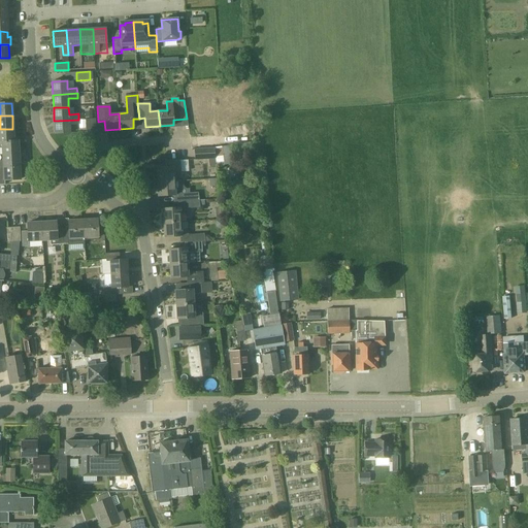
[(86,132),(96,132),(95,119),(86,120),(86,132)]
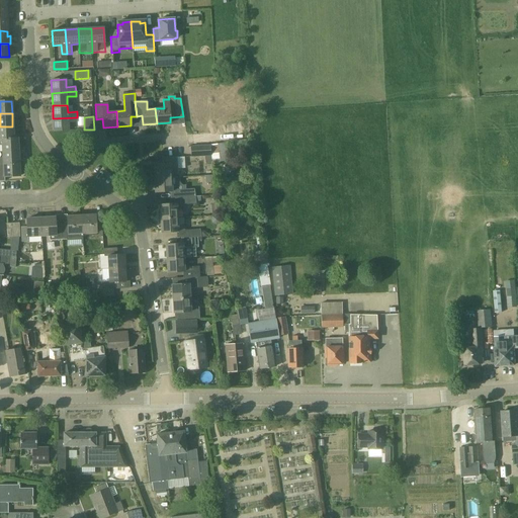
[(77,117),(53,118),(54,132),(69,131),(68,122),(77,121),(77,117)]
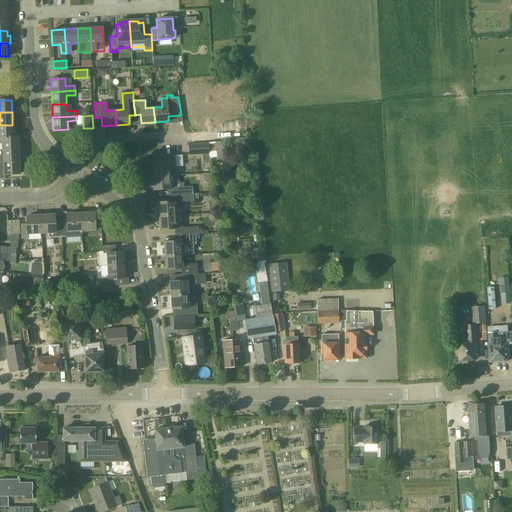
[(0,125),(0,137),(2,137),(13,136),(12,125),(0,125)]
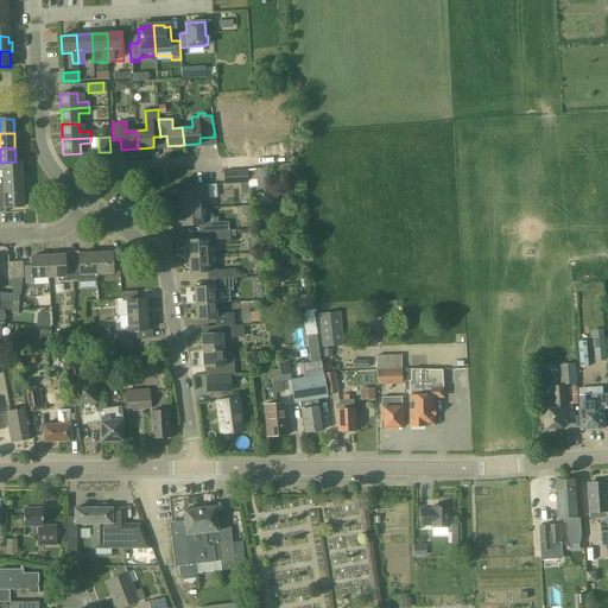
[(2,163),(0,163),(0,170),(2,170),(4,177),(21,177),(20,162),(16,162),(2,163)]
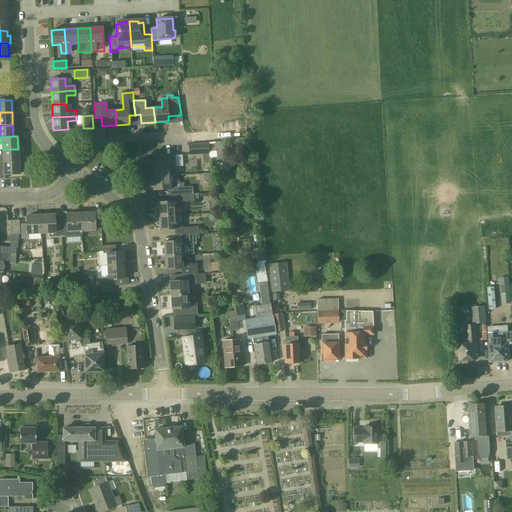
[(189,154),(207,153),(206,142),(188,143),(189,154)]
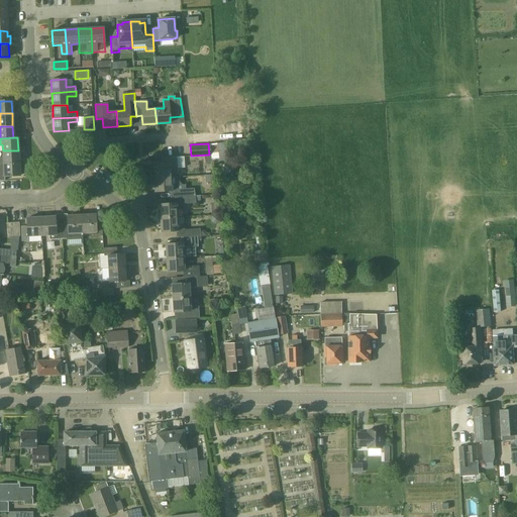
[(0,164),(18,163),(18,150),(3,150),(3,158),(0,158),(0,164)]
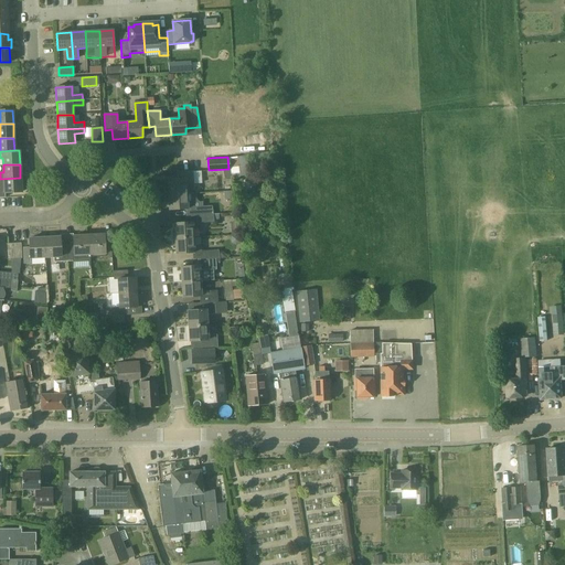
[(168,187),(164,187),(166,194),(168,194),(187,193),(187,184),(193,184),(193,171),(177,172),(178,179),(167,179),(168,187)]
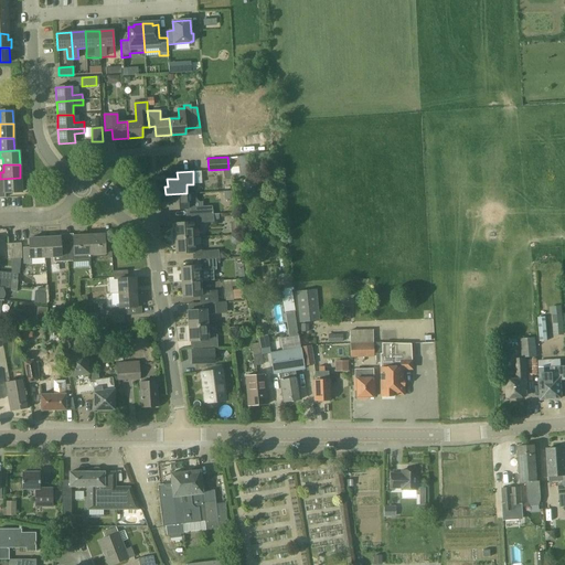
[(21,192),(20,178),(0,179),(0,196),(4,198),(4,193),(21,192)]
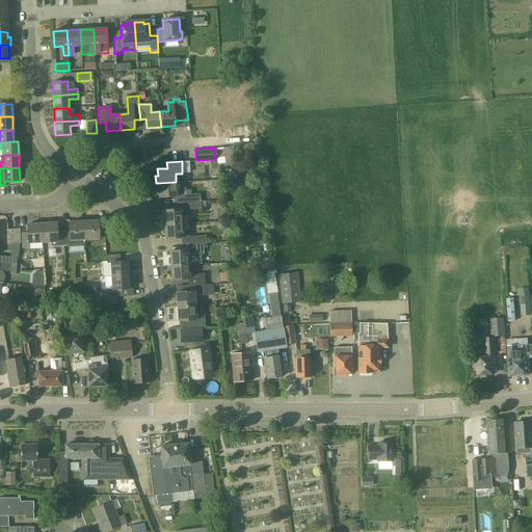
[(158,184),(156,184),(156,191),(159,191),(159,197),(175,196),(184,195),(183,189),(177,190),(176,182),(158,183),(158,184)]
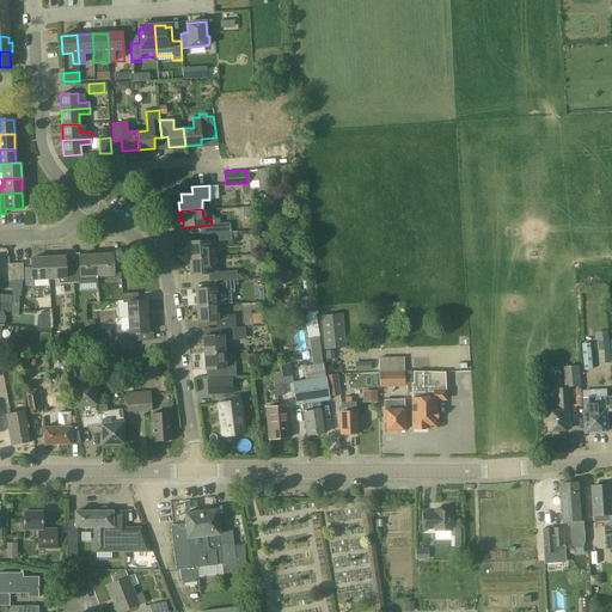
[(232,238),(231,232),(219,232),(219,242),(232,240),(232,238)]
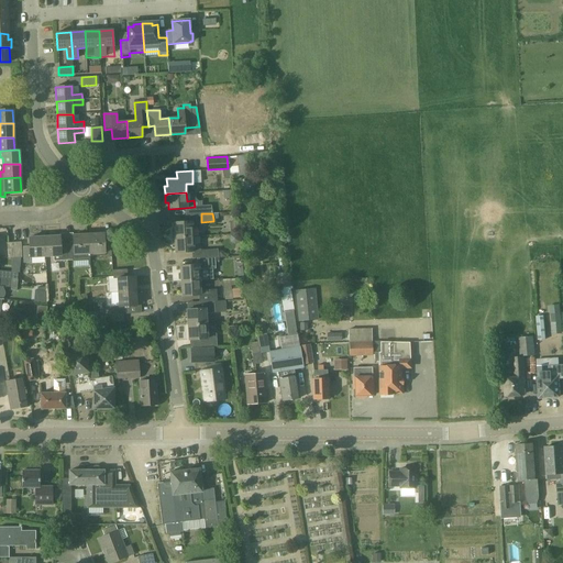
[(174,229),(172,230),(172,235),(174,236),(174,238),(194,236),(192,228),(200,228),(199,222),(199,221),(190,221),(174,222),(174,229)]
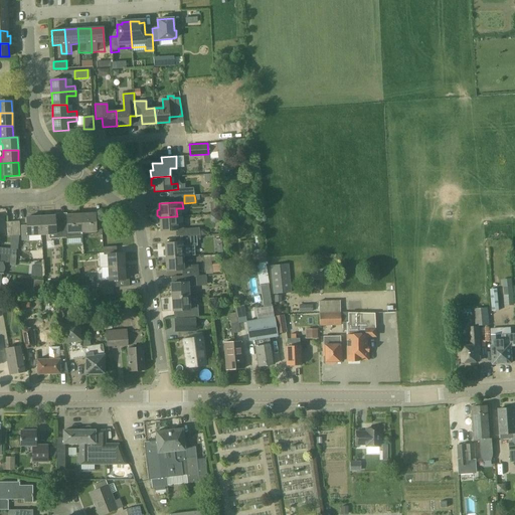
[(219,220),(218,202),(210,202),(211,221),(219,220)]
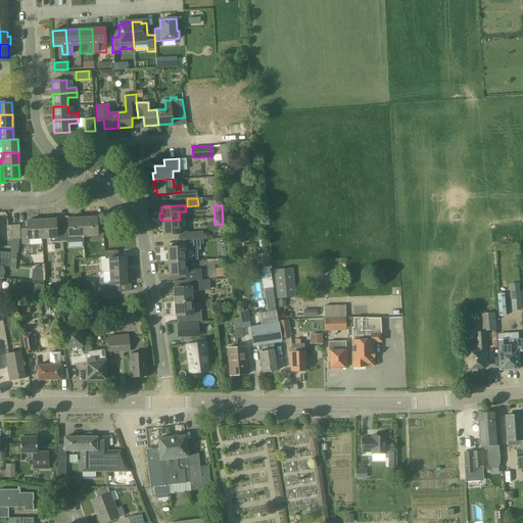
[(82,218),(83,236),(97,235),(97,239),(103,239),(102,221),(96,222),(96,217),(82,218)]
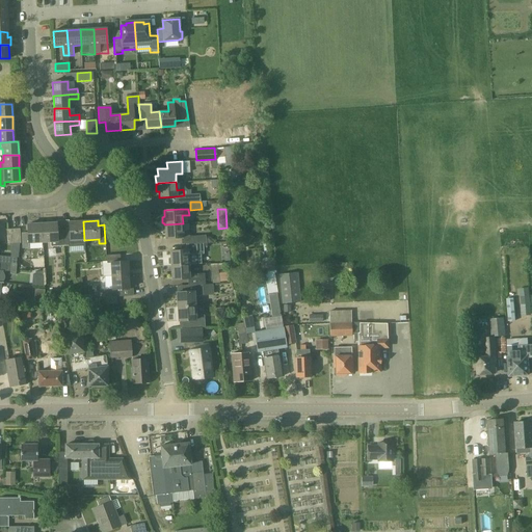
[(62,225),(63,246),(84,245),(84,240),(83,221),(69,222),(69,225),(62,225)]
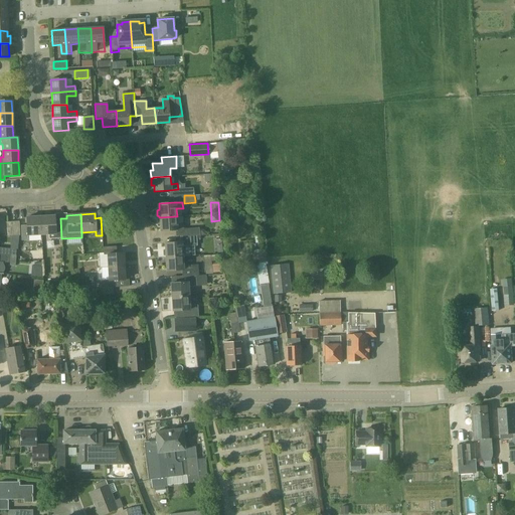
[(41,234),(40,216),(26,217),(27,225),(21,225),(22,240),(28,240),(28,235),(41,234)]
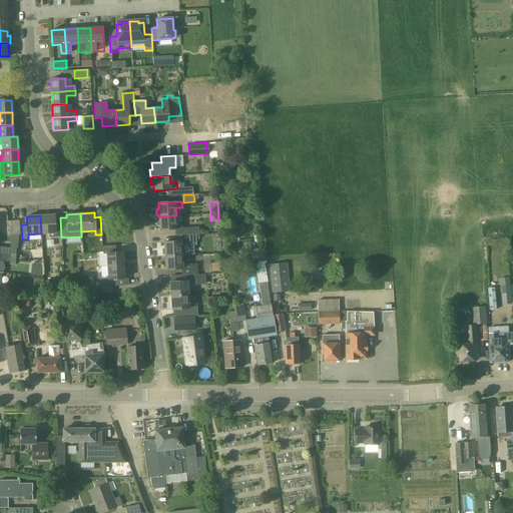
[(54,215),(40,215),(41,233),(49,233),(49,238),(61,237),(60,217),(54,218),(54,215)]
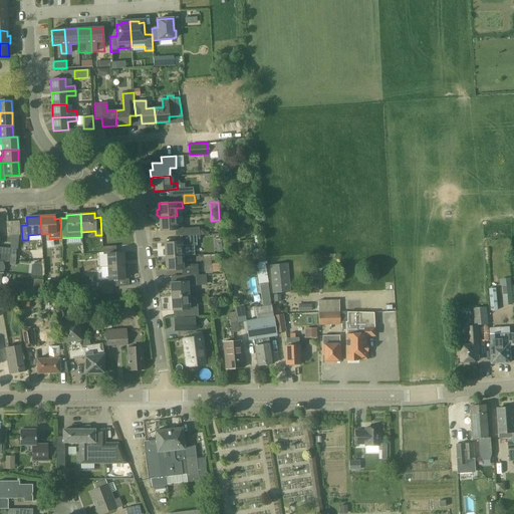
[(160,218),(158,219),(158,223),(160,224),(160,230),(184,229),(183,223),(177,224),(177,216),(159,217),(160,218)]
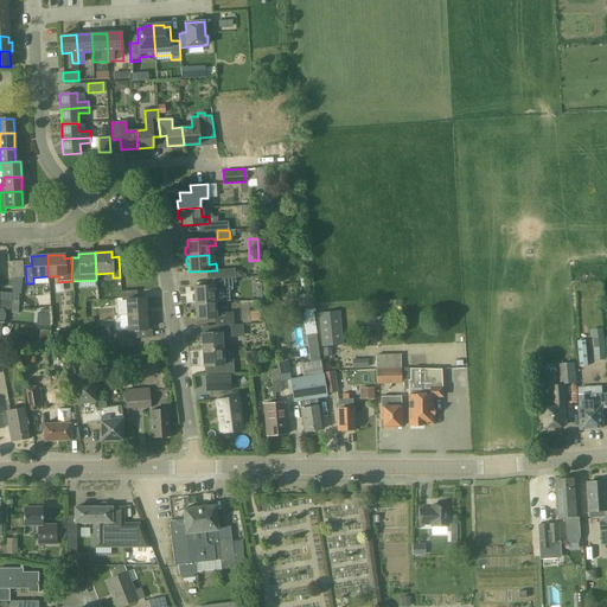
[(24,278),(23,261),(14,262),(14,267),(8,267),(8,279),(16,279),(24,278)]
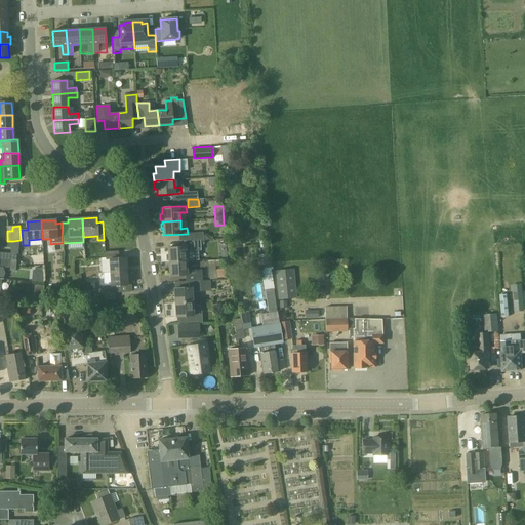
[(191,233),(192,240),(200,240),(204,240),(203,232),(191,233)]
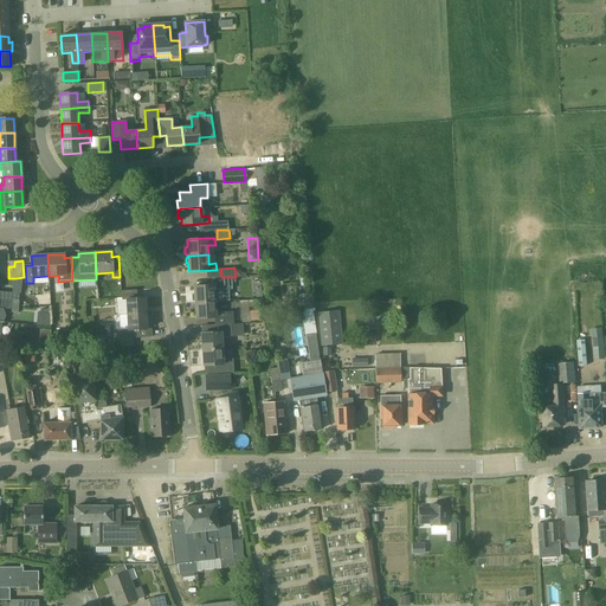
[(194,301),(194,303),(216,301),(214,290),(232,289),(231,277),(221,277),(212,277),(212,285),(193,287),(194,294),(192,294),(192,301),(194,301)]
